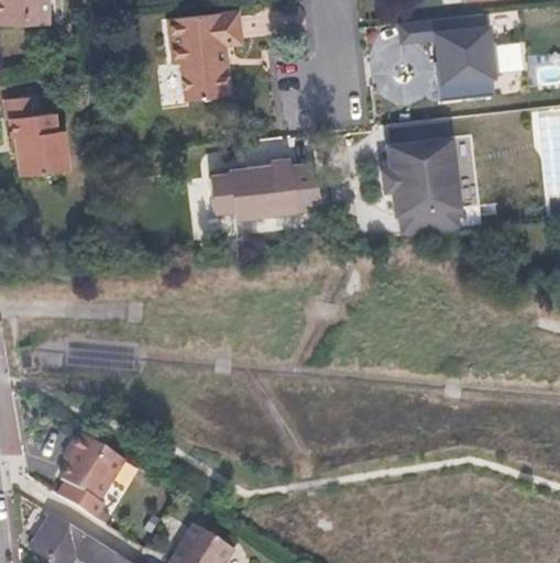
[(0,13),(28,13),(28,23),(48,23),(48,0),(0,0),(0,13)]
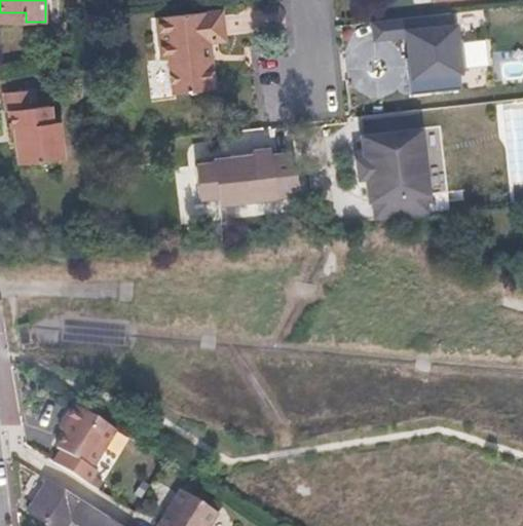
[(221,10),(155,17),(160,61),(167,60),(172,94),(215,88),(210,42),(224,40),(221,10)]
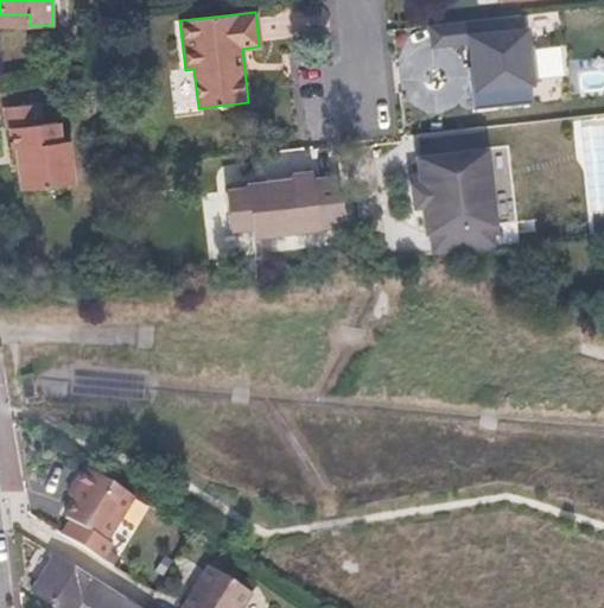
[(30,14),(0,14),(0,25),(30,25),(30,14)]
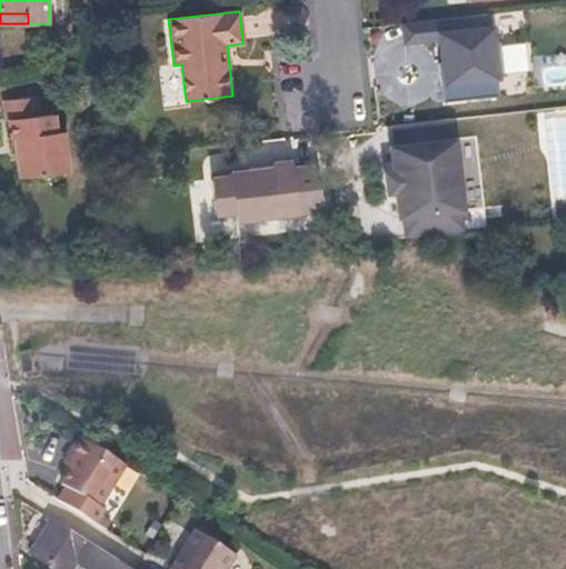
[(484,13),(401,23),(403,41),(437,38),(440,63),(436,65),(440,102),(497,96),(494,77),(502,76),(498,43),(490,43),(489,29),(486,29),(484,13)]
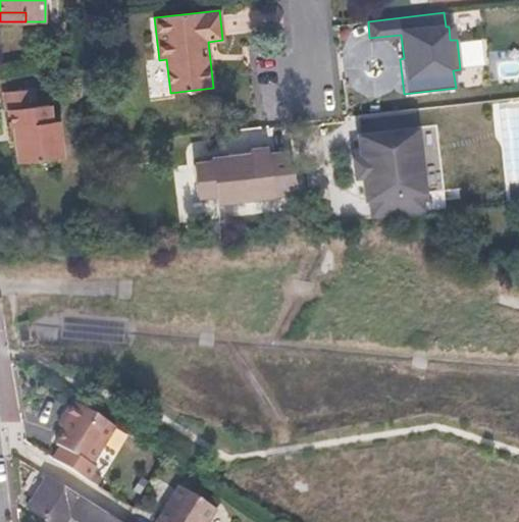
[(9,132),(14,131),(16,146),(18,167),(62,162),(58,125),(50,126),(48,109),(35,110),(33,93),(2,97),(4,114),(7,114),(9,132)]
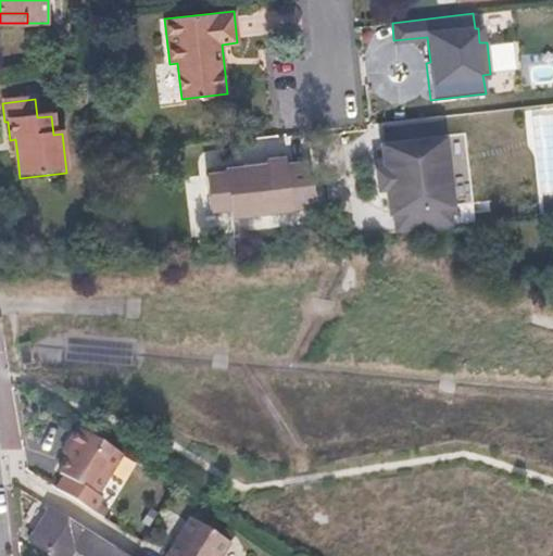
[(442,135),(441,114),(386,122),(388,142),(382,142),(390,213),(396,212),(398,229),(454,223),(451,204),(455,203),(449,135),(442,135)]
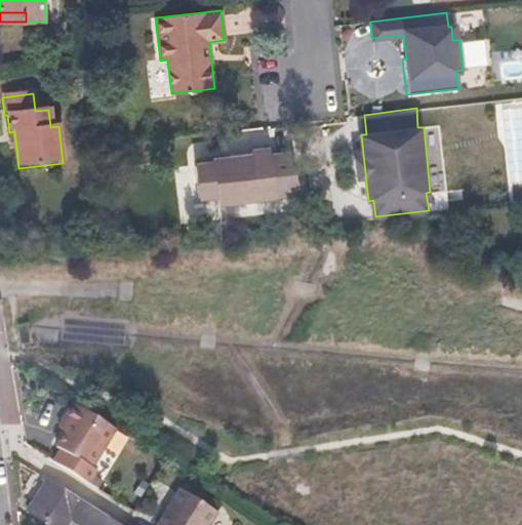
[(212,164),(193,166),(196,193),(214,192),(215,199),(272,193),(268,148),(252,150),(252,155),(232,157),(211,159),(212,164)]
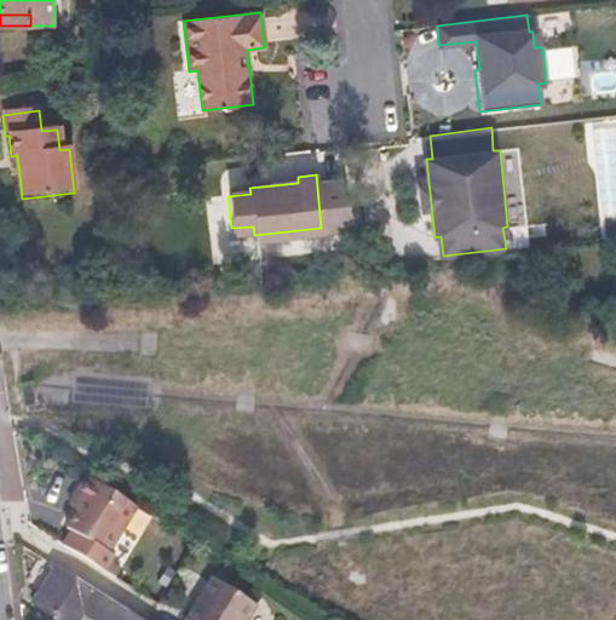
[(80,505),(76,512),(64,530),(108,557),(137,510),(86,478),(73,500),(80,505)]
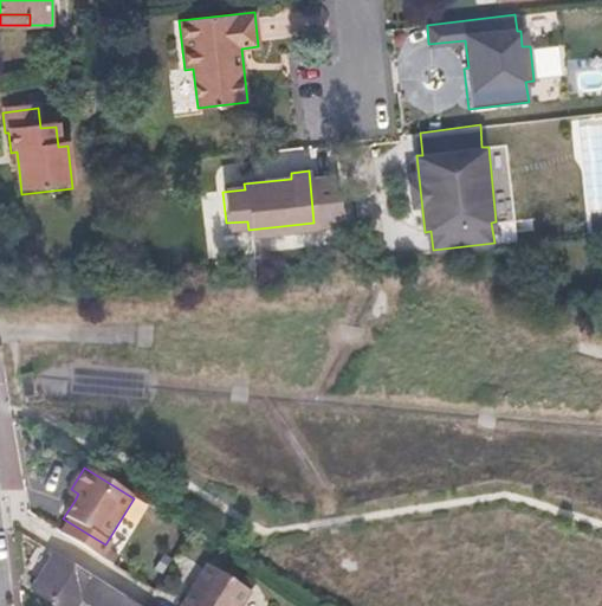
[(78,494),(71,489),(66,496),(75,501),(78,494)]
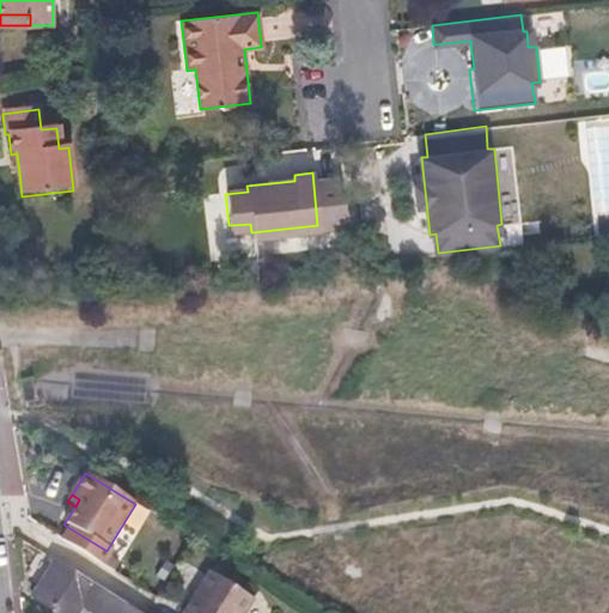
[(139,612),(50,559),(28,596),(54,612),(67,612),(74,604),(89,612),(139,612)]
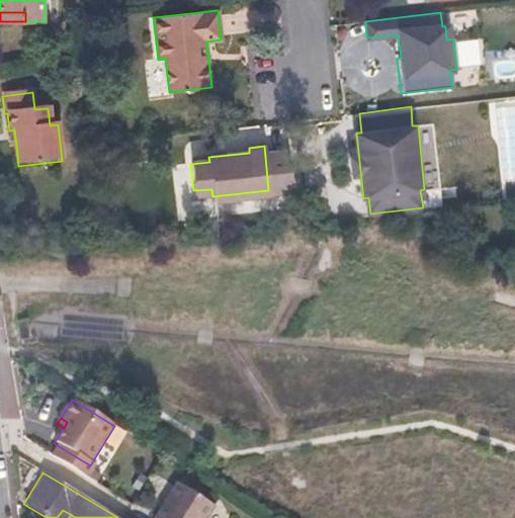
[(165,506),(157,517),(207,517),(213,508),(178,485),(169,499),(172,500),(167,507),(165,506)]
